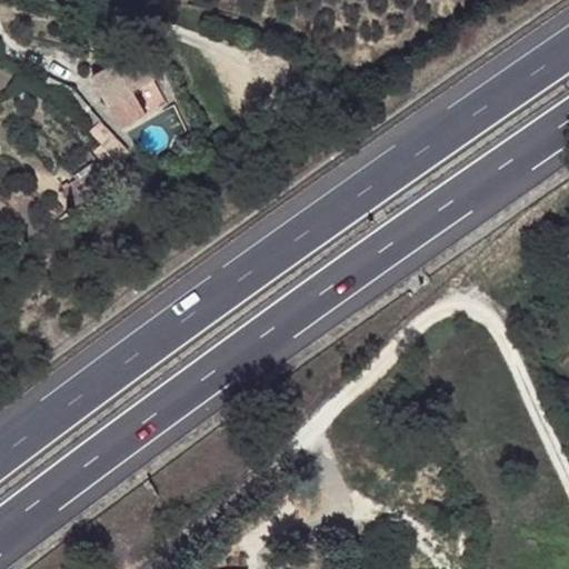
[(161,95),(137,51),(93,75),(119,120),(122,128),(166,102),(161,95)]
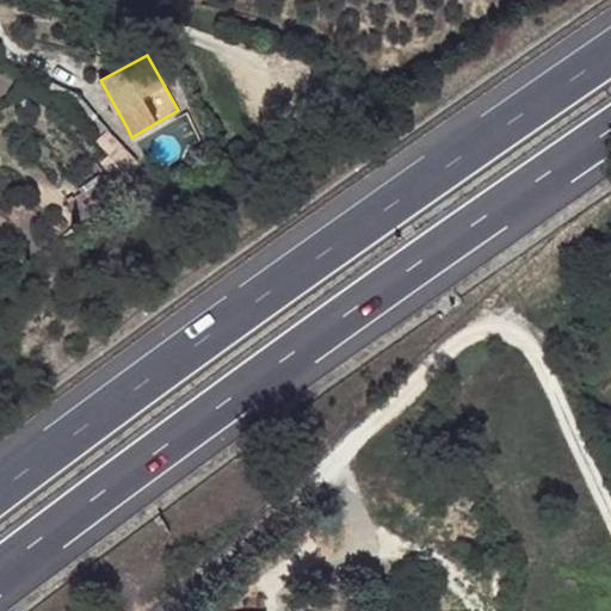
[(96,115),(81,98),(67,110),(96,141),(106,131),(109,129),(96,115)]
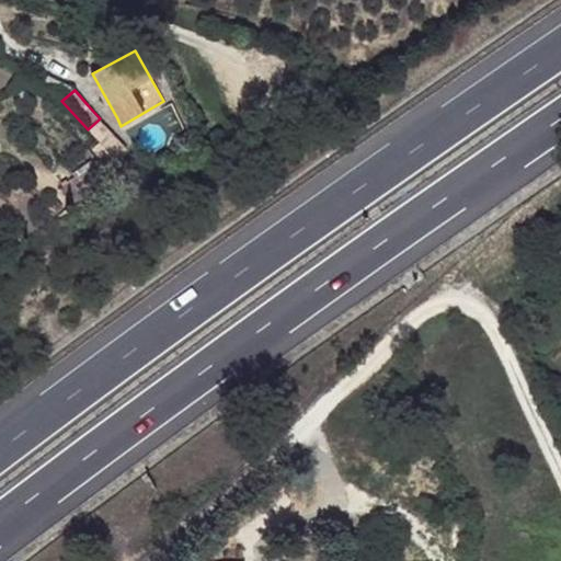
[(110,134),(98,121),(88,129),(101,141),(110,134)]
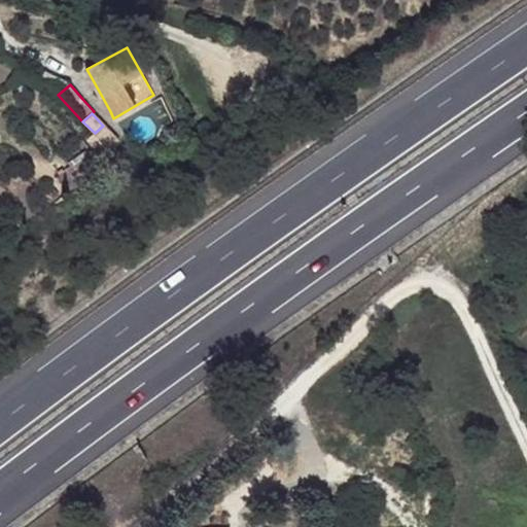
[(119,143),(103,126),(95,133),(88,139),(100,155),(112,146),(115,154),(124,150),(119,143)]
